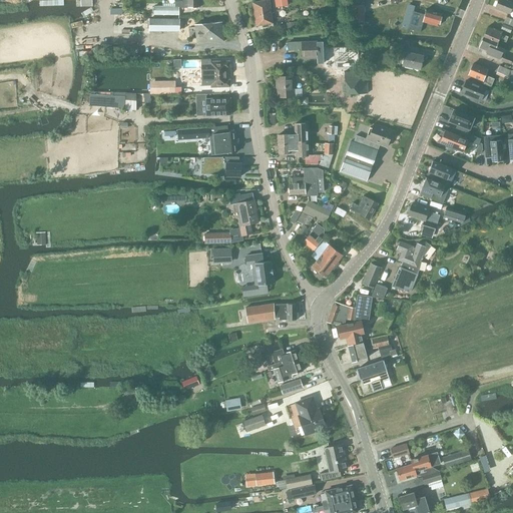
[(154,7),(153,14),(179,14),(179,8),(198,7),(198,0),(174,0),(175,7),(154,7)]
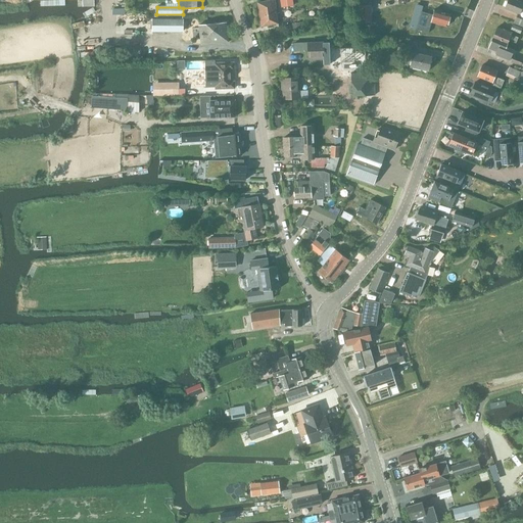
[(271,0),(257,3),(260,27),(279,24),(275,0),(271,0)]
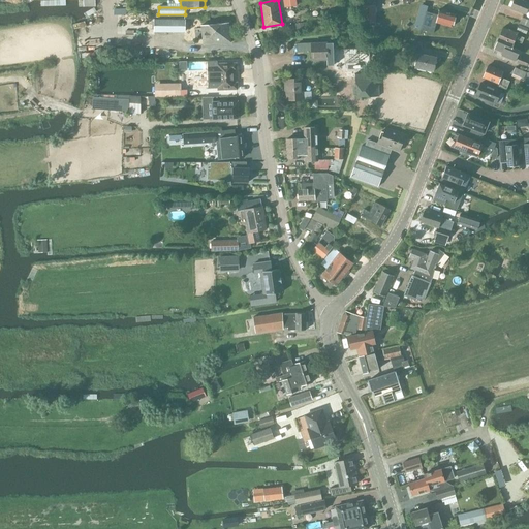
[(528,3),(521,0),(514,0),(510,8),(526,14),(528,6),(528,3)]
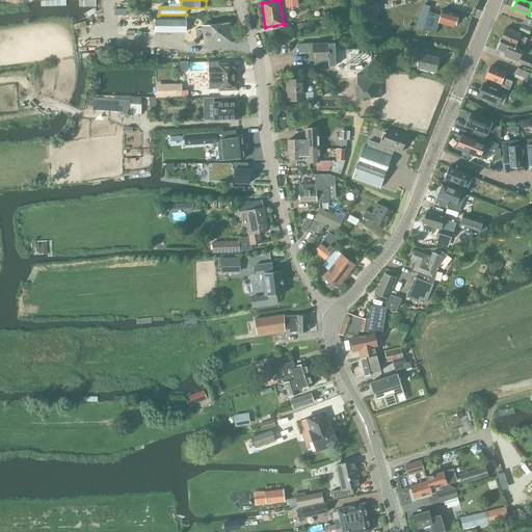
[(378,6),(367,6),(367,23),(378,23),(378,6)]
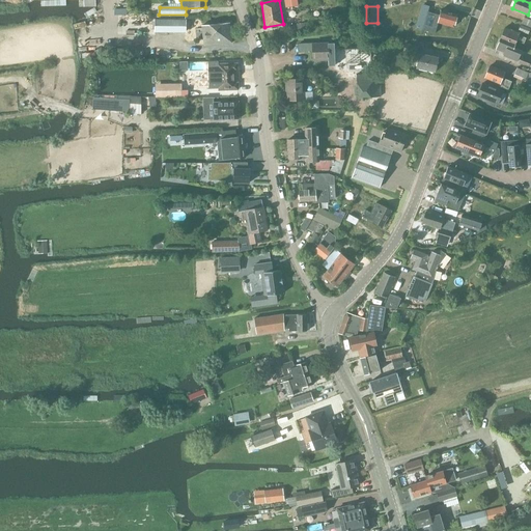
[(427,11),(422,30),(435,33),(438,23),(454,27),(455,23),(456,24),(458,16),(457,16),(457,15),(441,10),(440,15),(427,11)]
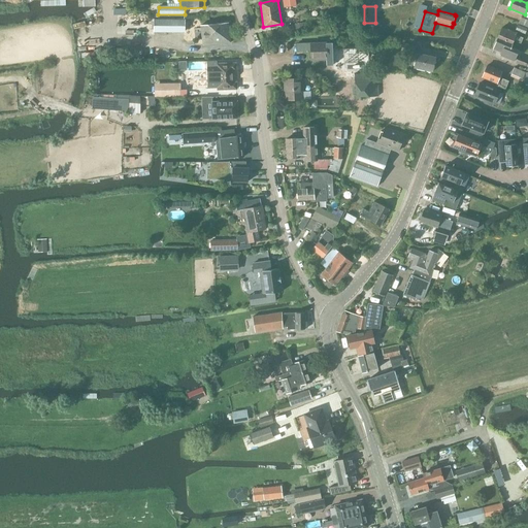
[(155,30),(184,30),(185,21),(155,21),(155,30)]
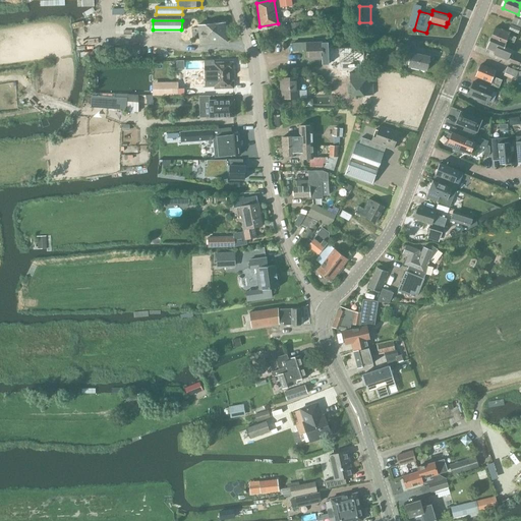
[(200,45),(228,42),(226,22),(197,25),(200,45)]
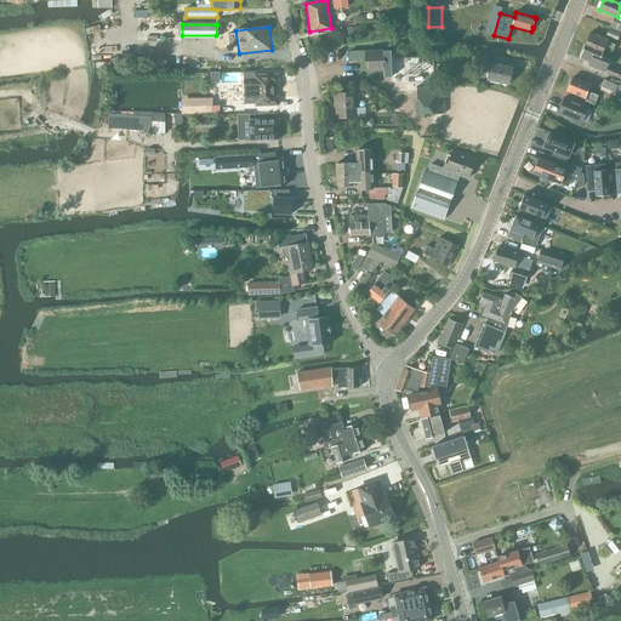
[(347,28),(348,38),(358,36),(357,27),(347,28)]
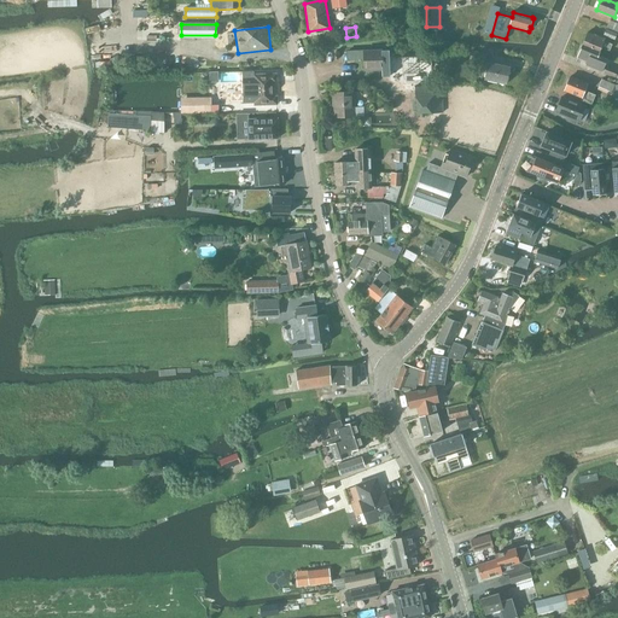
[(606,29),(604,36),(614,40),(617,33),(606,29)]
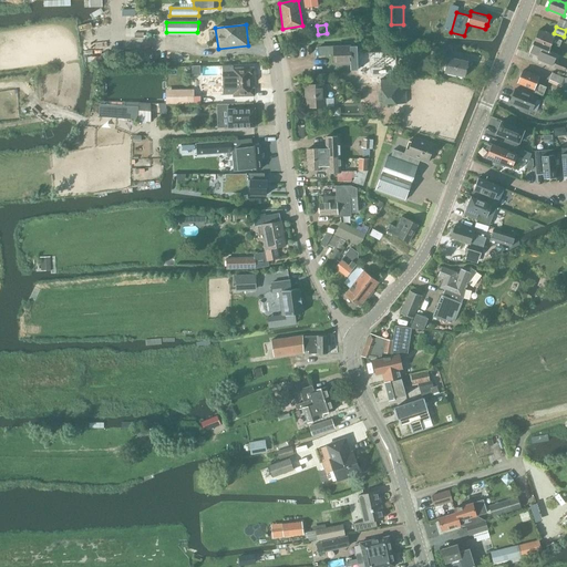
[(535,41),(550,48),(552,43),(559,47),(562,41),(554,38),(555,35),(539,30),(535,41)]
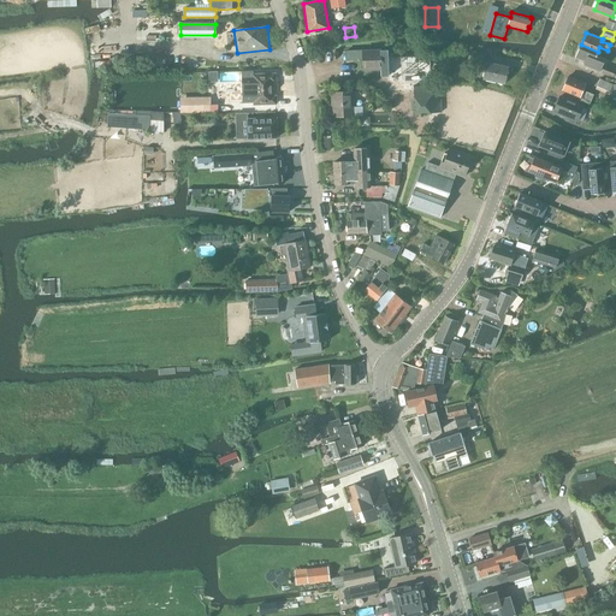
[(598,52),(581,45),(576,58),(586,61),(585,65),(600,72),(605,59),(597,55),(598,52)]
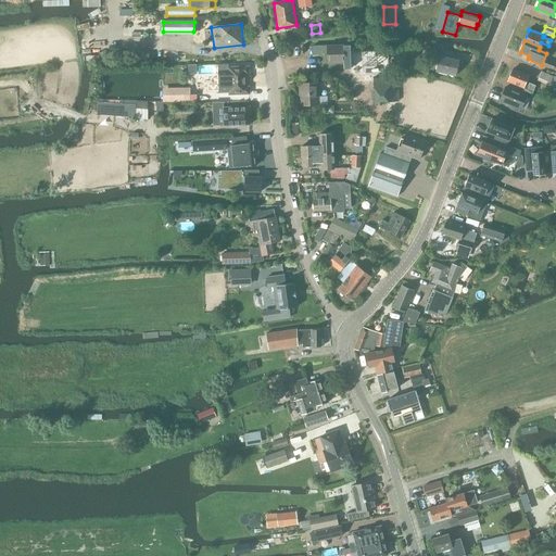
[(351,52),(350,46),(343,46),(327,47),(328,64),(343,63),(344,70),(351,68),(352,78),(389,77),(388,50),(351,52)]
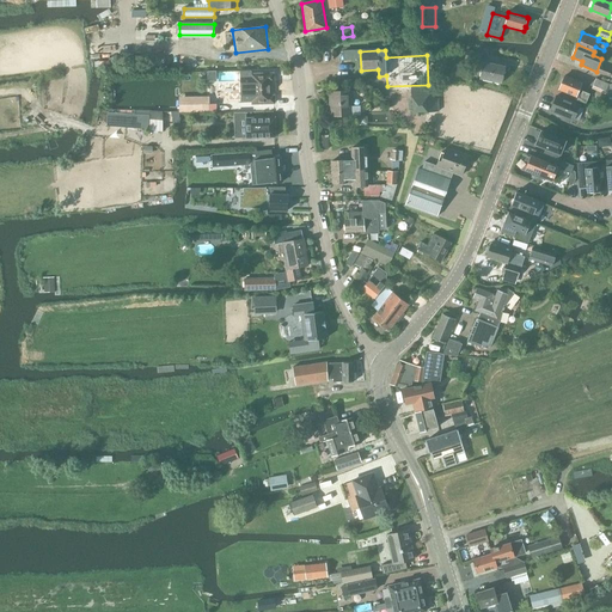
[(465,59),(476,61),(473,68),(482,69),(481,79),(501,83),(506,67),(479,61),(481,54),(467,50),(465,59)]
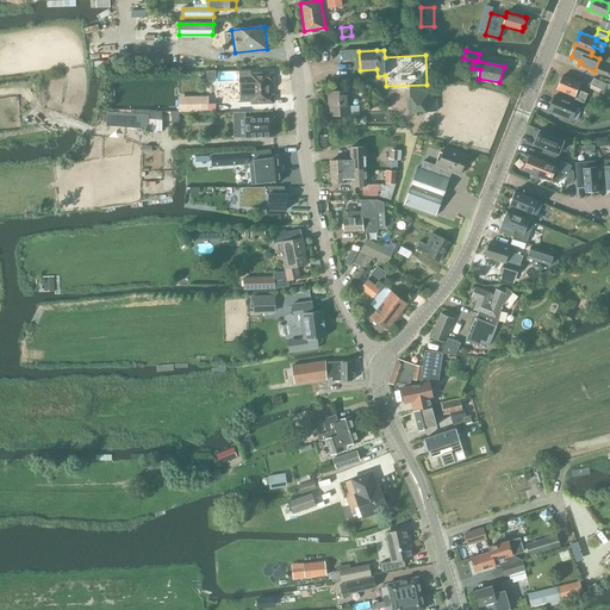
[(154,64),(154,55),(132,56),(132,64),(154,64)]
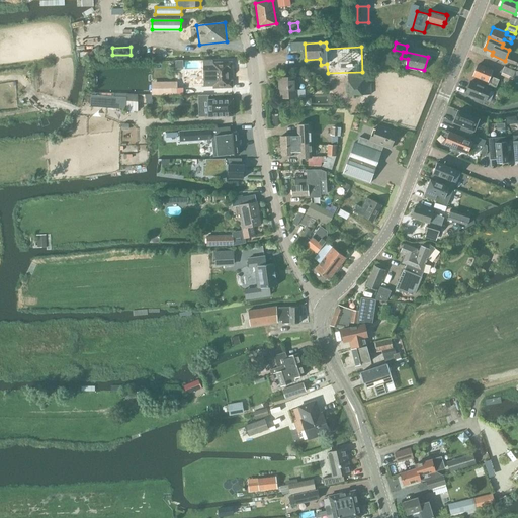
[(506,61),(516,65),(517,60),(508,56),(506,61)]
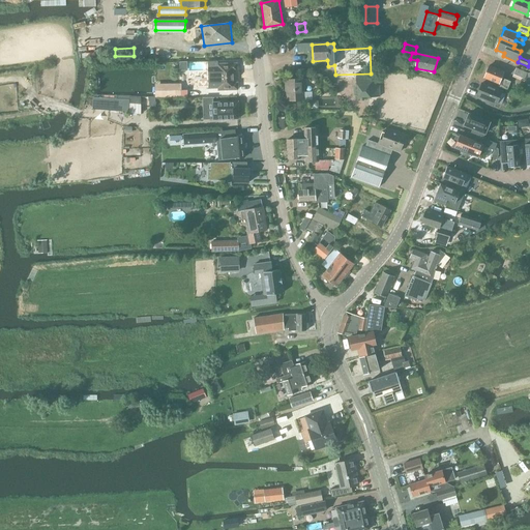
[(399,61),(398,67),(405,69),(407,62),(399,61)]
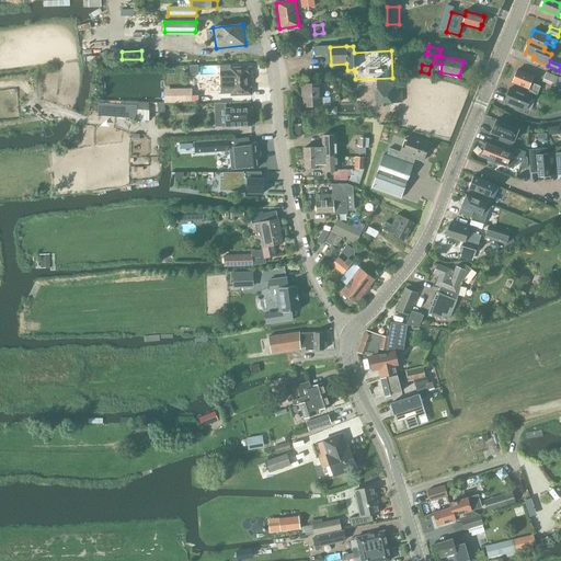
[(230,67),(220,67),(221,93),(231,93),(231,95),(238,95),(239,94),(243,94),(244,95),(252,94),(251,88),(249,88),(249,75),(251,75),(251,68),(230,68),(230,67)]
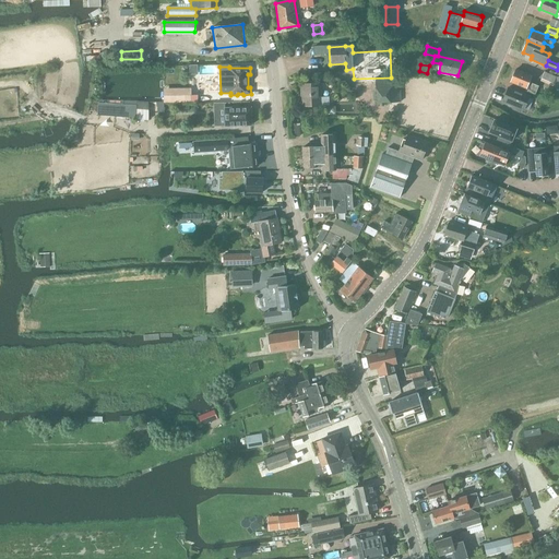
[(526,88),(525,91),(535,95),(538,86),(530,82),(532,76),(515,70),(511,82),(526,88)]
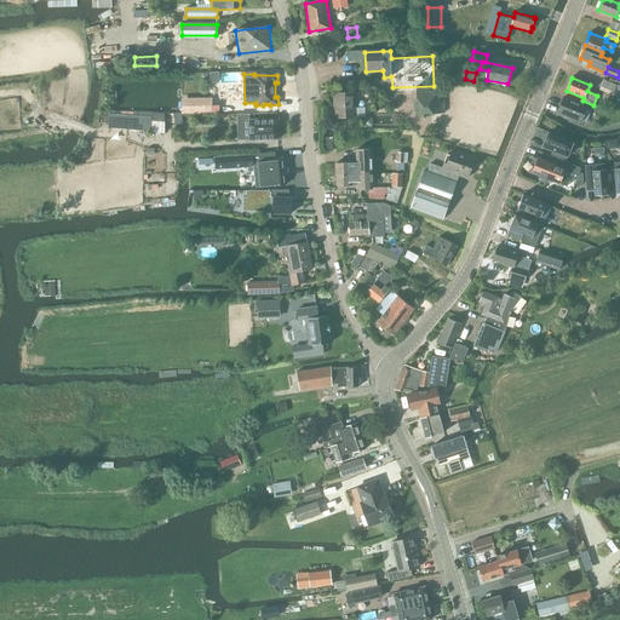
[(619,85),(618,85),(603,80),(601,87),(616,95),(616,104),(619,103),(619,85)]
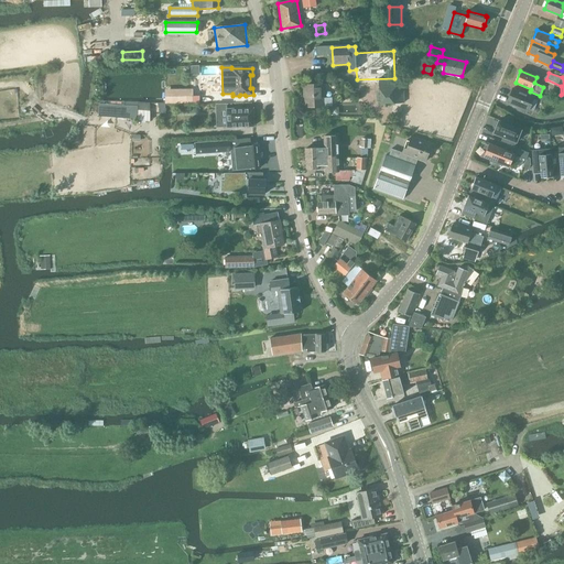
[(379,79),(380,104),(404,102),(403,78),(379,79)]
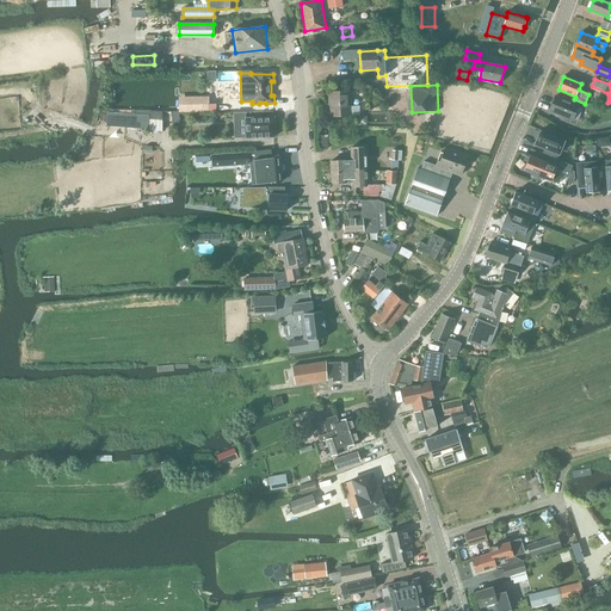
[(349,105),(349,91),(329,92),(331,115),(358,113),(358,105),(349,105)]
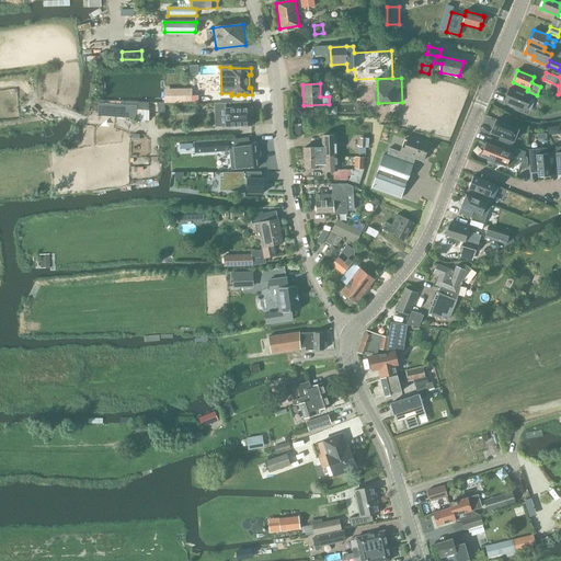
[(525,112),(530,96),(510,88),(504,104),(525,112)]
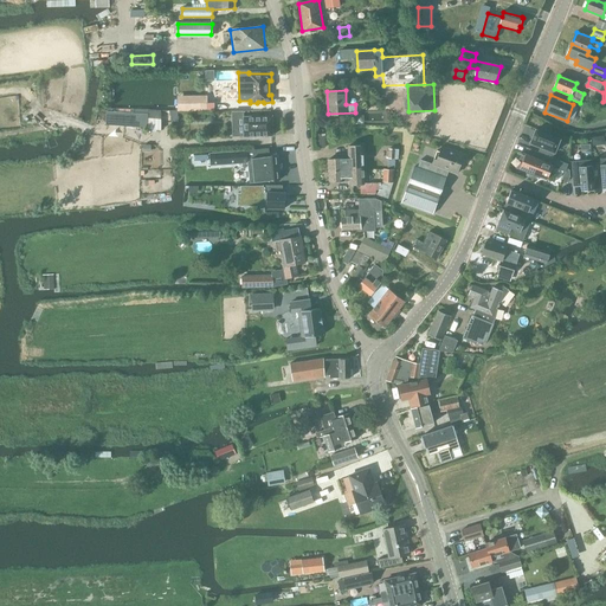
[(202,100),(178,100),(178,110),(202,110),(202,100)]
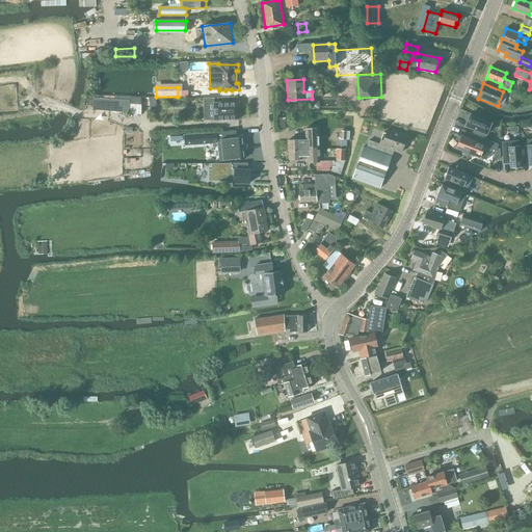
[(92,106),(92,109),(129,111),(129,108),(130,108),(130,104),(131,99),(92,97),(92,106)]
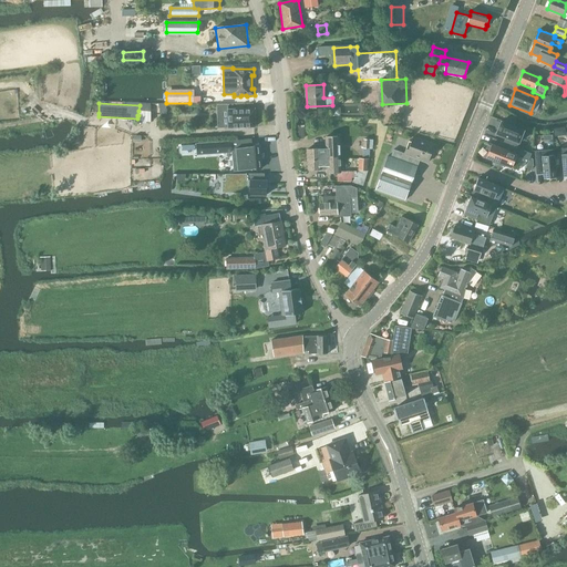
[(229,110),(228,110),(228,127),(256,126),(255,109),(235,110),(235,104),(229,104),(229,110)]
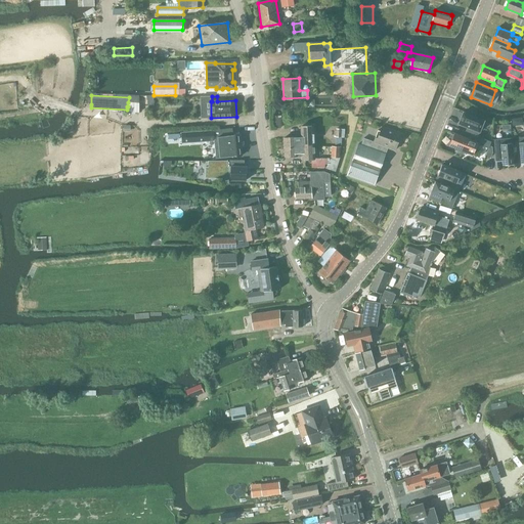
[(461,120),(459,124),(468,127),(475,130),(479,132),(481,128),(484,121),(474,117),(475,115),(468,112),(467,114),(463,113),(463,114),(461,114),(459,119),(461,120)]
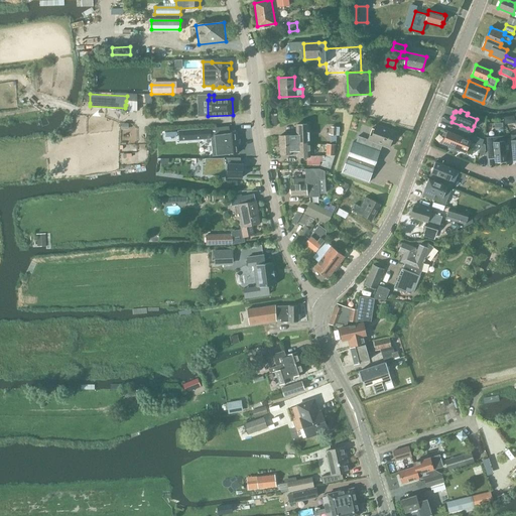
[(279,136),(280,145),(300,145),(309,144),(308,124),(296,125),(297,135),(279,136)]
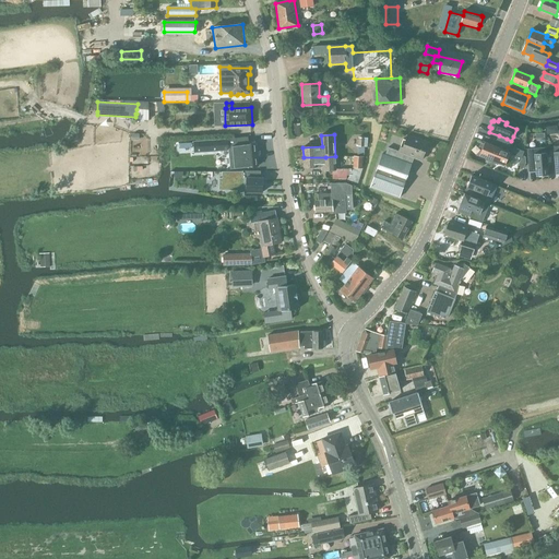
[(409,156),(421,161),(425,153),(427,154),(430,143),(407,135),(406,140),(403,139),(399,152),(409,156)]
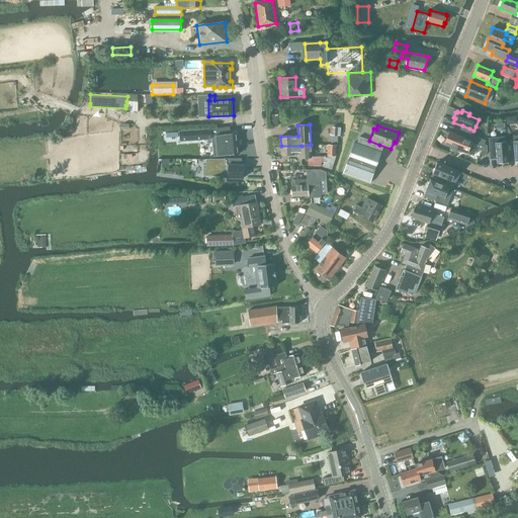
[(462,125),(460,131),(462,132),(472,135),(473,131),(469,128),(462,125)]
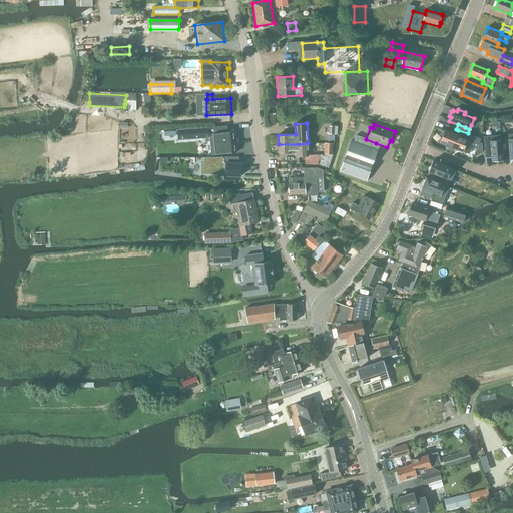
[(228,125),(209,127),(209,128),(209,130),(210,138),(212,155),(237,152),(235,131),(229,132),(228,125)]
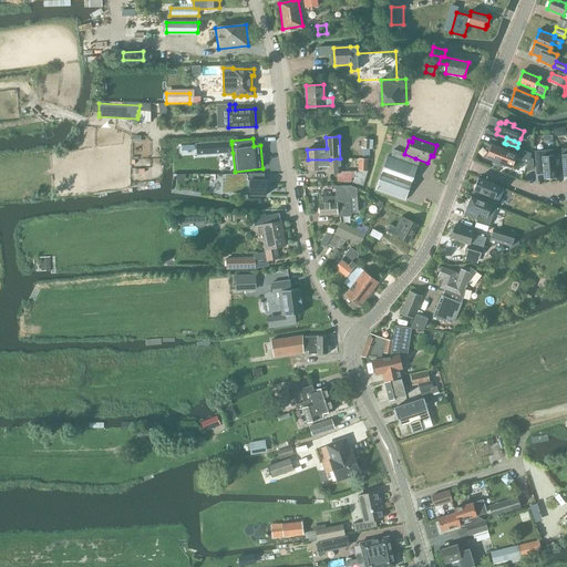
[(362,157),(369,158),(370,150),(372,150),(373,140),(363,140),(362,157)]
